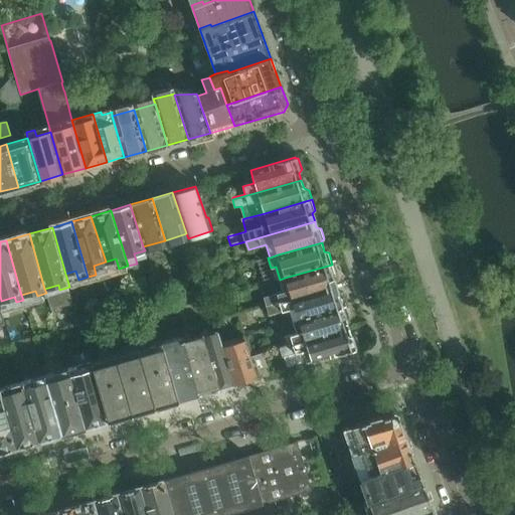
[(332,265),(285,278),(280,280),(284,291),(265,297),(268,306),(335,286),(333,278),(336,275),(332,265)]
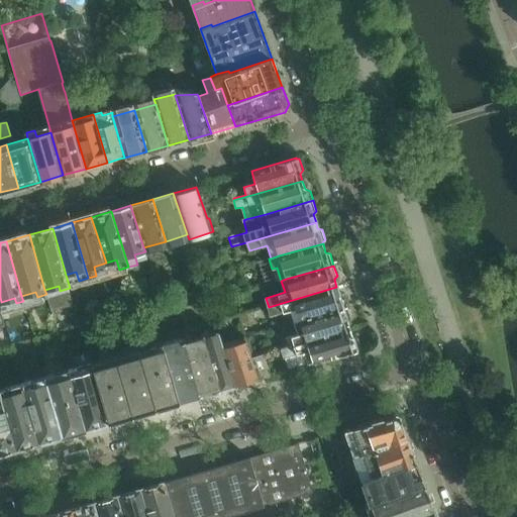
[(336,287),(269,307),(272,316),(291,310),(294,321),(346,307),(343,295),(338,294),(336,287)]
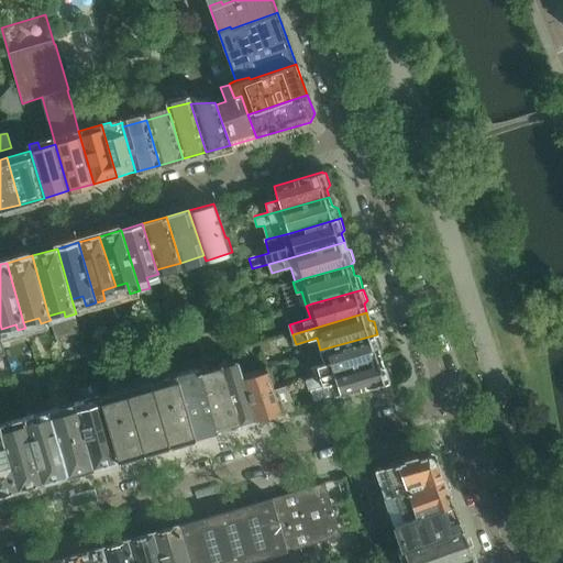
[(382,359),(379,350),(382,346),(377,334),(320,350),(324,363),(310,366),(313,377),(382,359)]
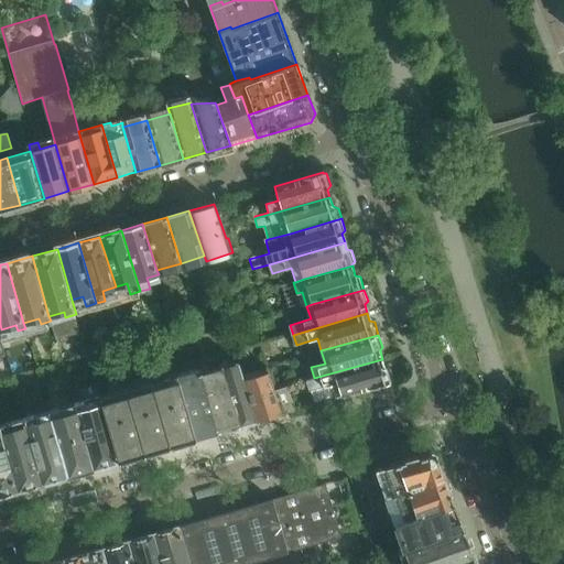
[(260,344),(237,350),(241,365),(264,358),(260,344)]
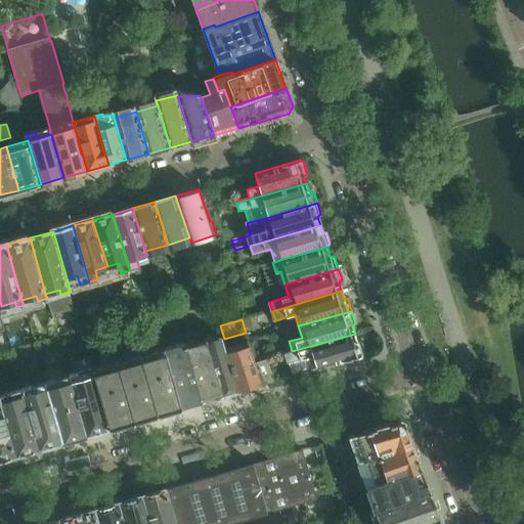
[(227,351),(224,339),(220,325),(210,329),(212,335),(205,337),(206,341),(222,396),(239,391),(227,351)]
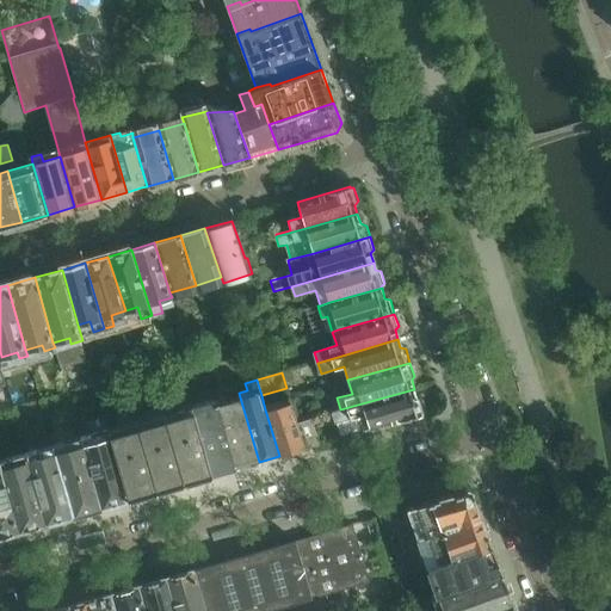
[(426,412),(421,399),(418,399),(414,389),(340,409),(333,411),(335,423),(359,415),(363,432),(423,415),(423,414),(426,412)]
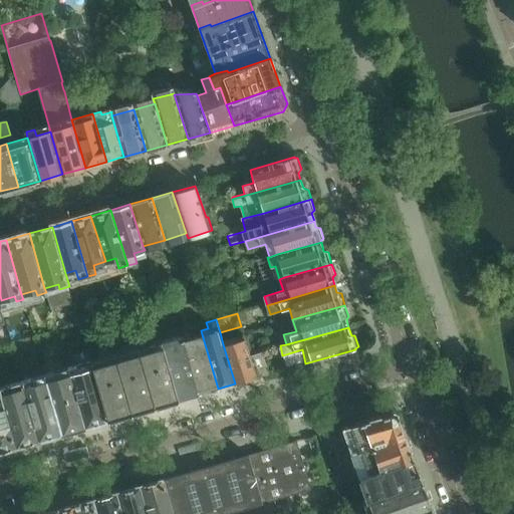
[(218,389),(202,334),(191,337),(189,333),(182,335),(199,394),(218,389)]
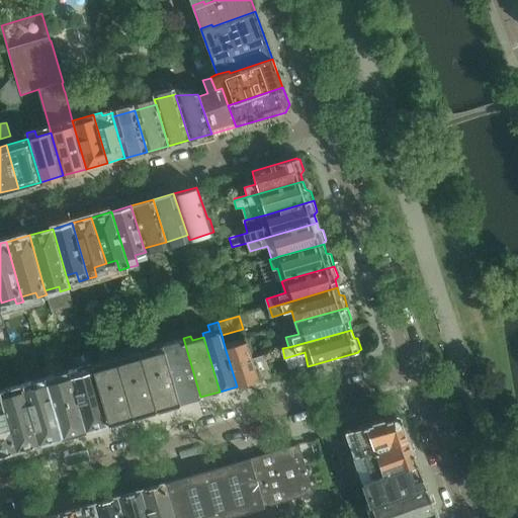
[(200,397),(183,338),(173,341),(175,345),(164,348),(180,403),(200,397)]
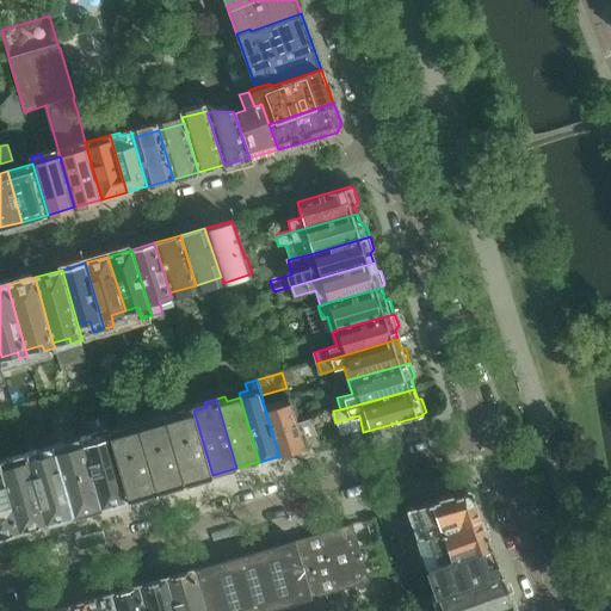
[(306,449),(297,421),(294,412),(291,402),(290,402),(265,409),(279,456),(306,449)]
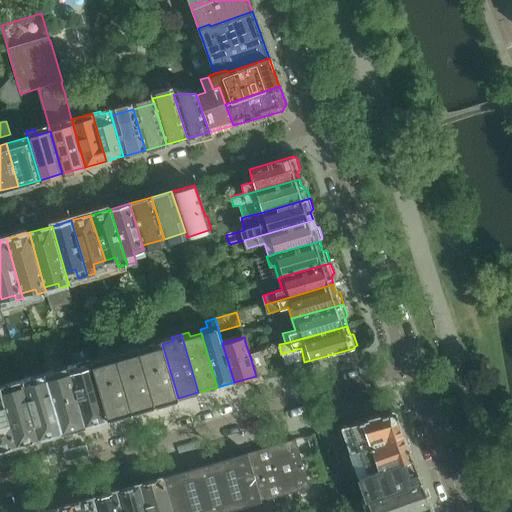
[(140,350),(139,352),(154,405),(178,398),(162,344),(140,350)]
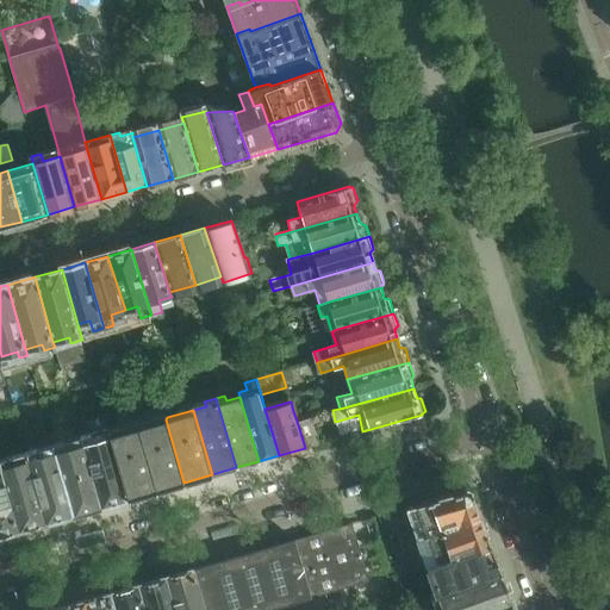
[(310,416),(297,421),(305,448),(319,443),(310,416)]
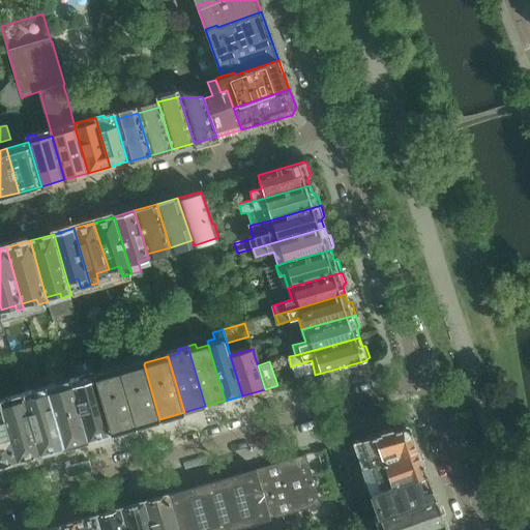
[(144,364),(120,371),(136,427),(159,419),(144,364)]
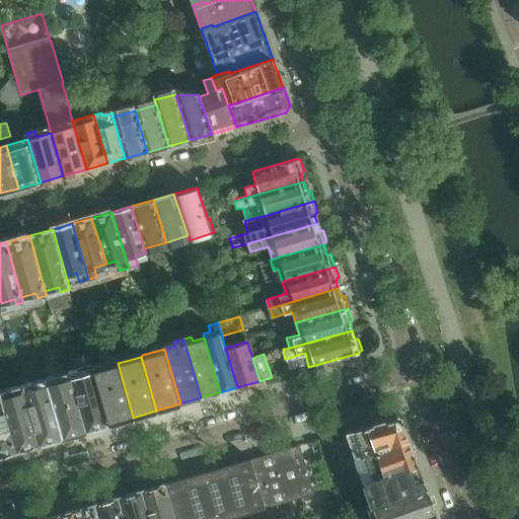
[(118,363),(94,370),(110,424),(133,418),(118,363)]
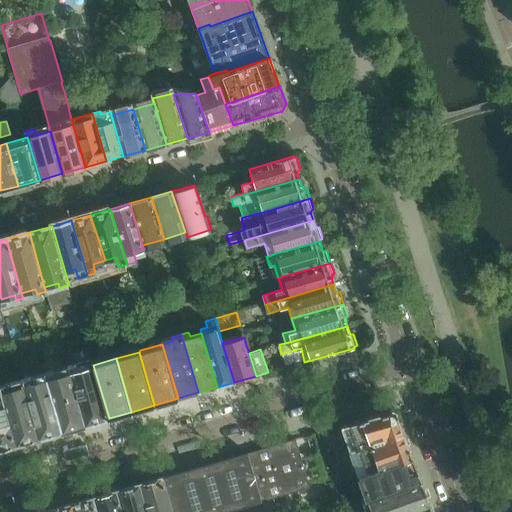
[(69,366),(70,371),(86,425),(109,418),(93,365),(93,364),(79,368),(78,363),(69,366)]
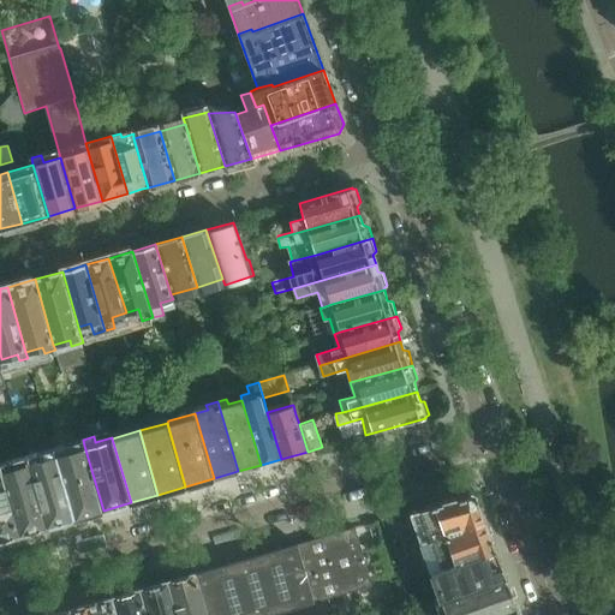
[(54,447),(55,453),(75,519),(103,511),(84,446),(67,451),(65,445),(54,447)]
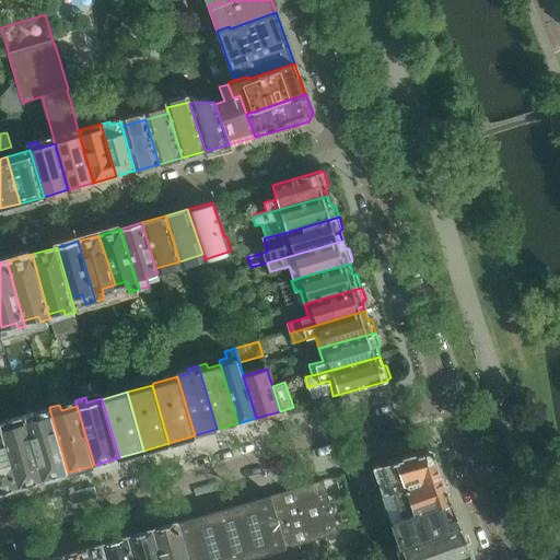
[(25,415),(26,420),(44,479),(68,473),(50,412),(36,417),(34,411),(25,415)]
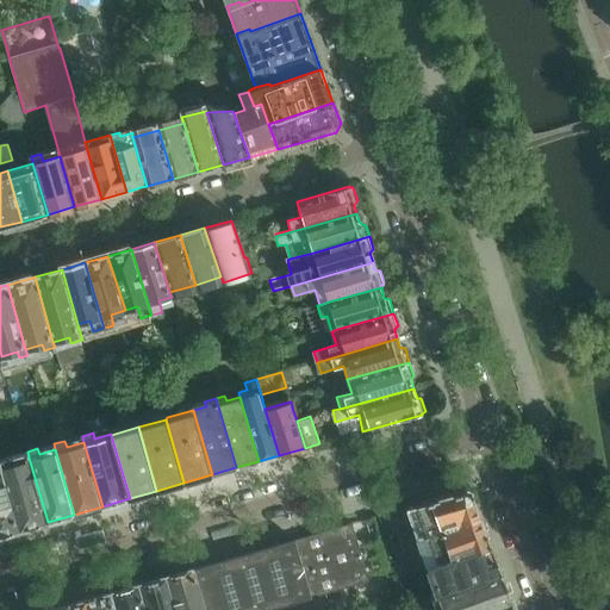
[(48,522),(29,458),(12,462),(11,456),(1,459),(4,465),(22,529),(48,522)]
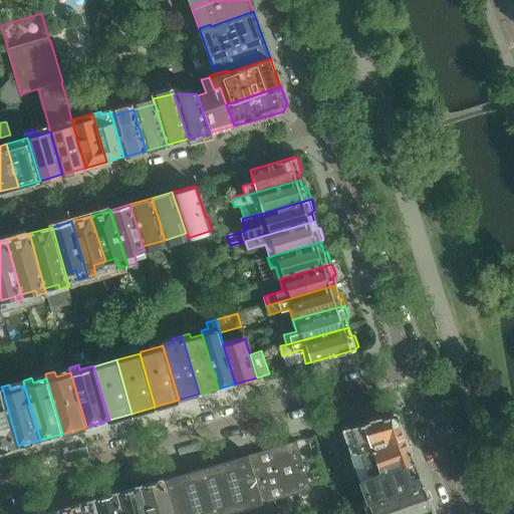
[(0,451),(18,446),(3,392),(0,392),(0,451)]
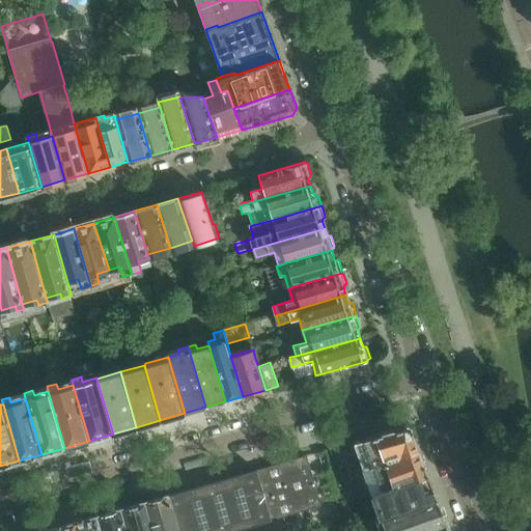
[(404,426),(354,441),(364,469),(419,450),(412,430),(404,426)]
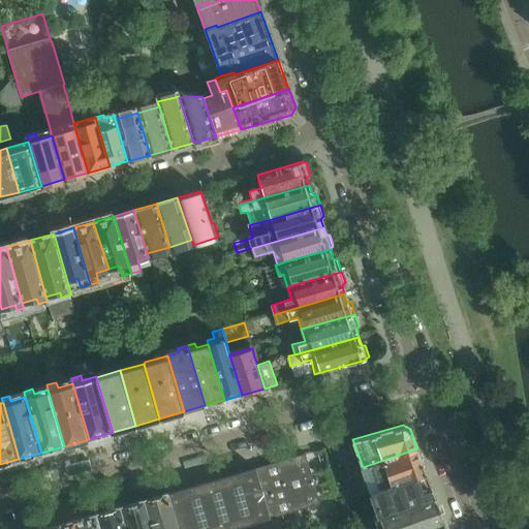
[(417,448),(363,467),(371,492),(426,473),(417,448)]
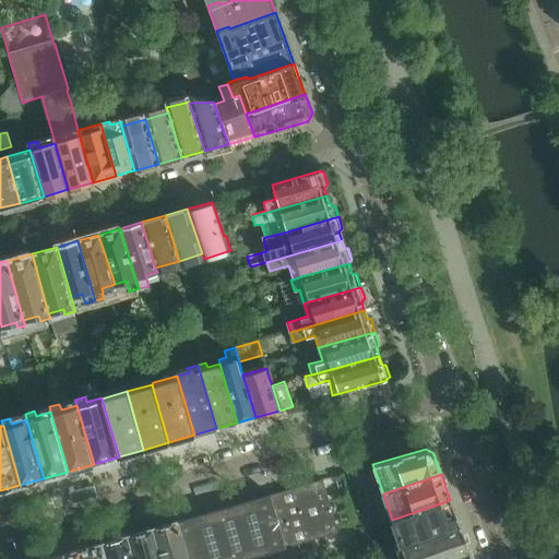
[(306,558),(306,557),(299,558),(248,558),(339,533),(323,480),(179,522),(189,558),(306,558)]
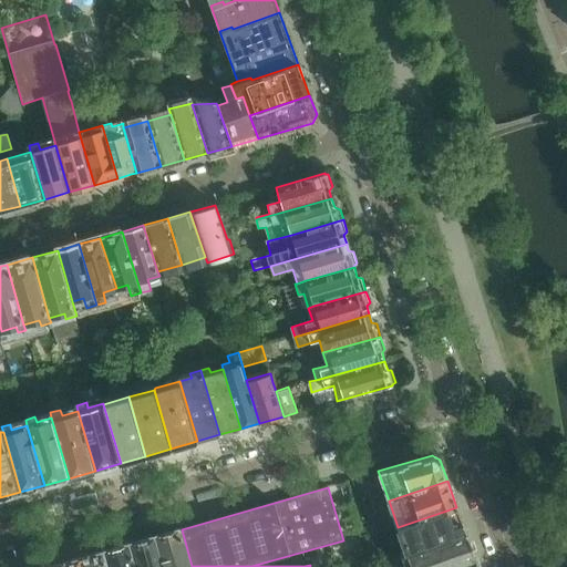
[(456,507),(398,527),(408,553),(466,533),(456,507)]
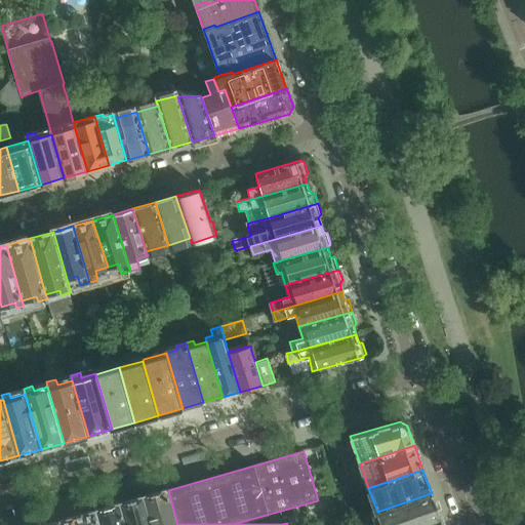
[(167,489),(144,496),(151,524),(177,524),(168,490),(167,489)]
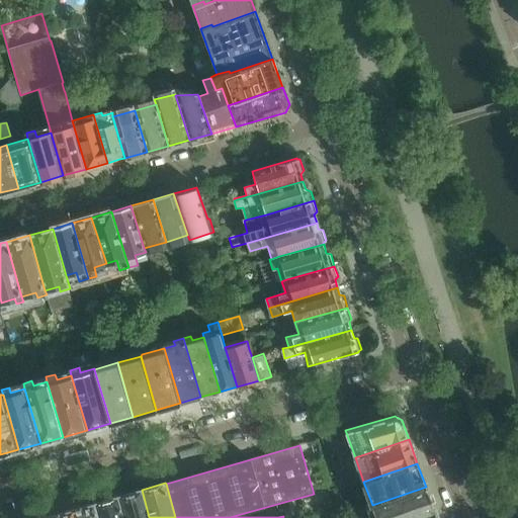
[(426,487),(372,505),(376,517),(412,517),(434,511),(426,487)]
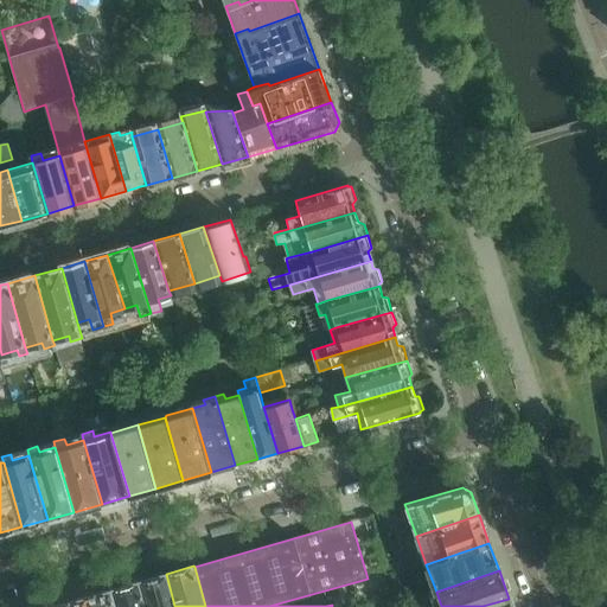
[(174,606),(166,574),(139,581),(145,606),(174,606)]
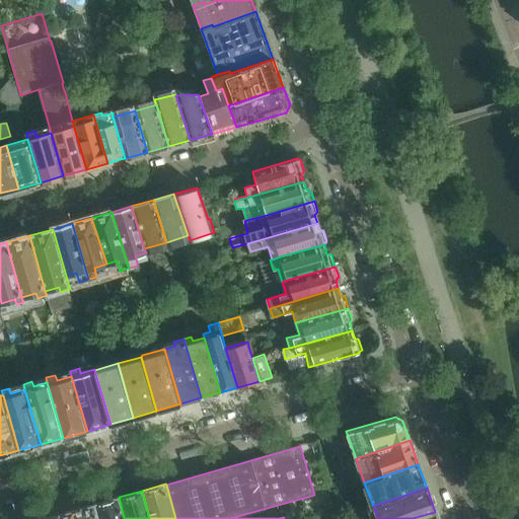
[(93,504),(97,518),(124,518),(119,497),(93,504)]
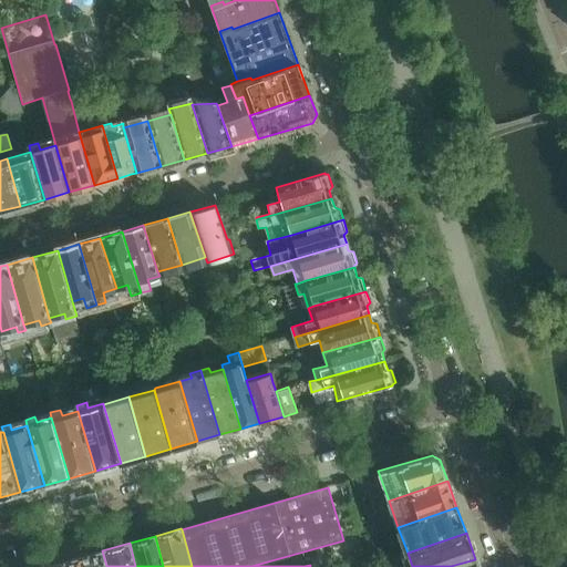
[(106,566),(102,550),(78,558),(80,566),(106,566)]
